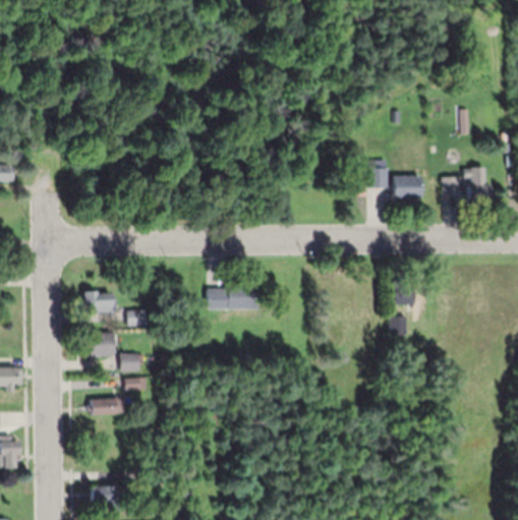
[(13,165),(0,164),(0,182),(13,182),(13,165)]
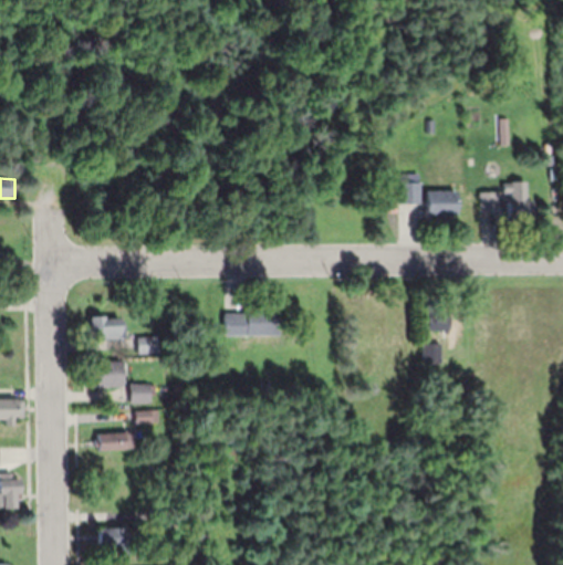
[(420,203),(420,182),(397,182),(397,203),(420,203)]
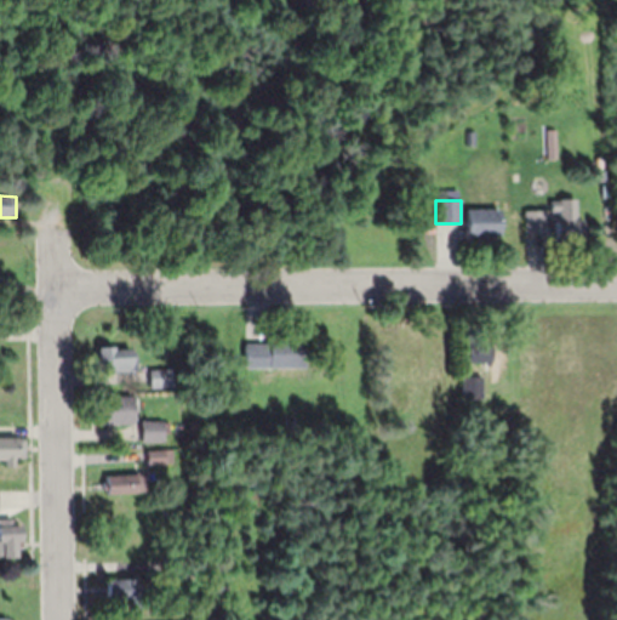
[(580,200),(552,200),(552,237),(580,237),(580,200)]
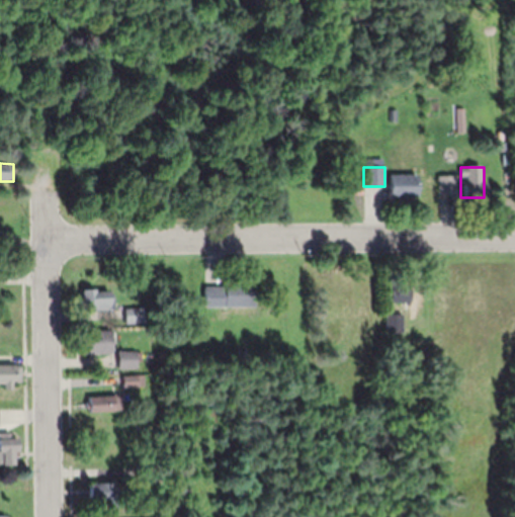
[(418,174),(390,175),(391,197),(418,197),(418,174)]
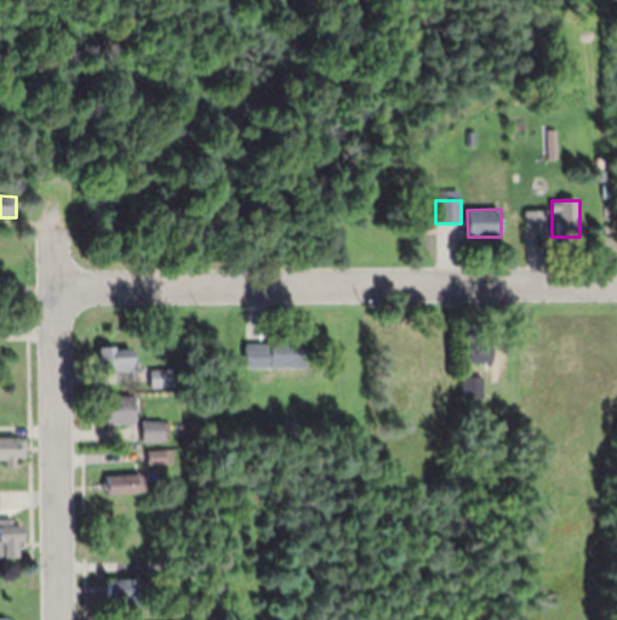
[(526,231),(547,231),(547,211),(526,211),(526,231)]
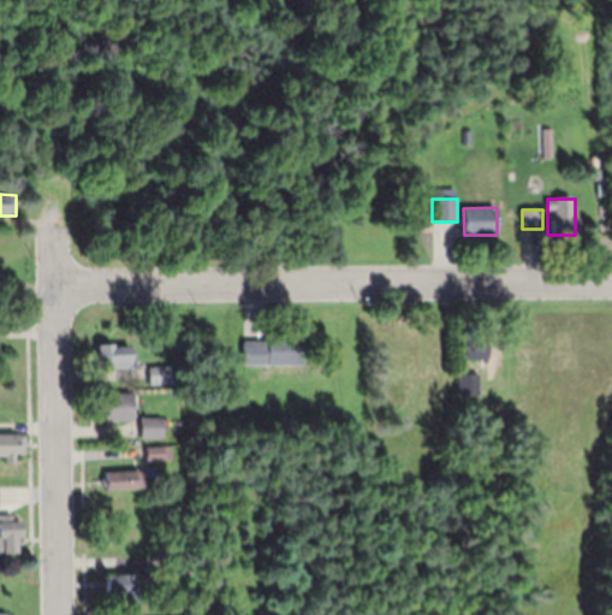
[(487,360),(487,338),(464,338),(464,360),(487,360)]
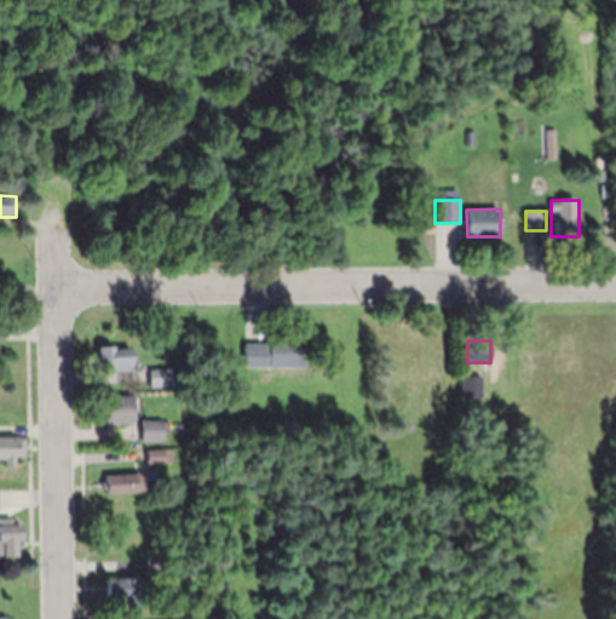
[(245,368),(300,368),(300,342),(245,342),(245,368)]
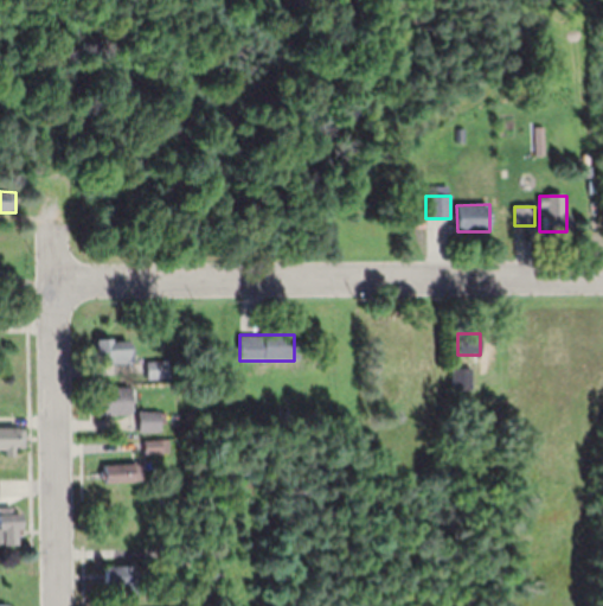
[(97,340),(97,363),(133,363),(133,340),(97,340)]
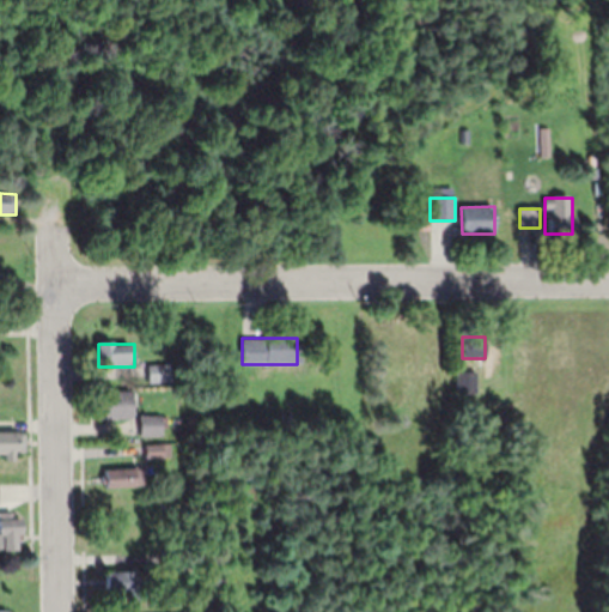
[(170,367),(151,367),(151,383),(170,383),(170,367)]
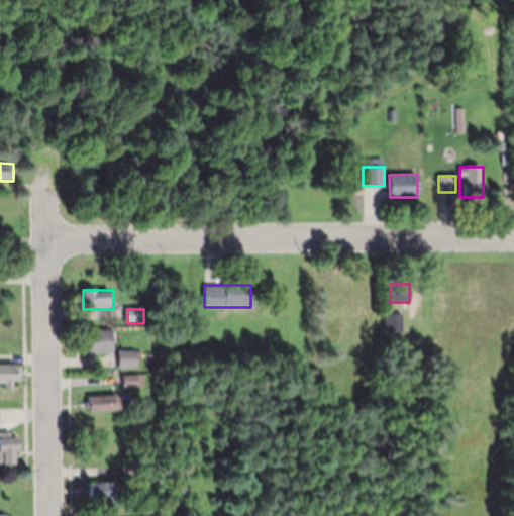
[(389,314),(389,332),(403,332),(403,314),(389,314)]
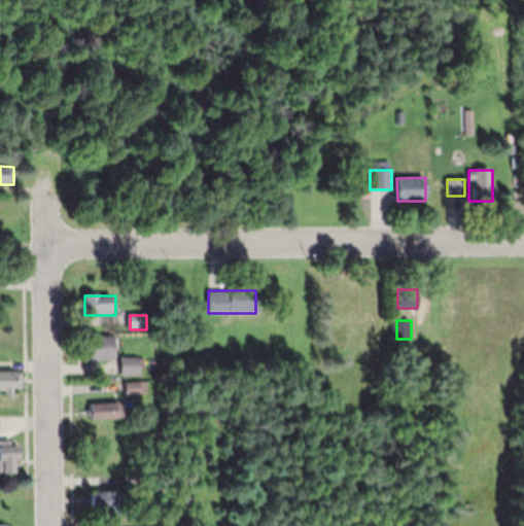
[(115,337),(86,337),(86,360),(115,360),(115,337)]
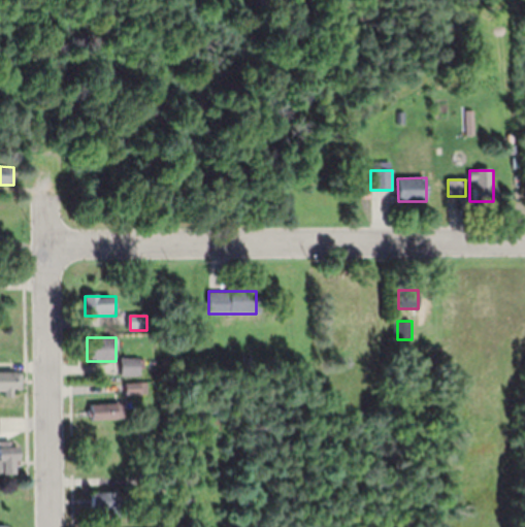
[(140,358),(122,358),(122,375),(140,375),(140,358)]
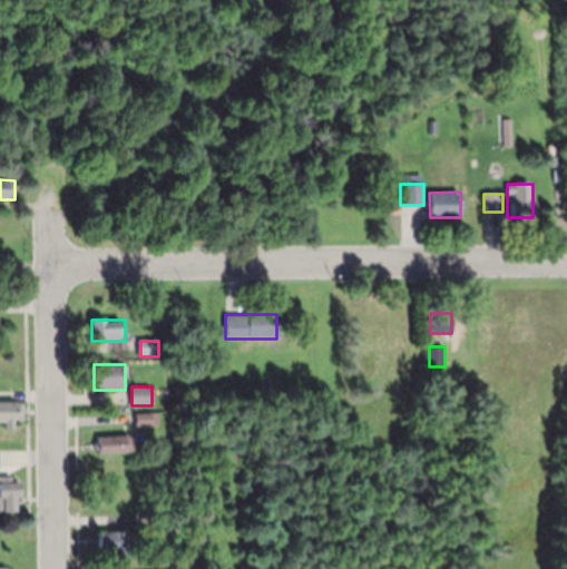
[(0,421),(23,422),(23,401),(0,401),(0,421)]
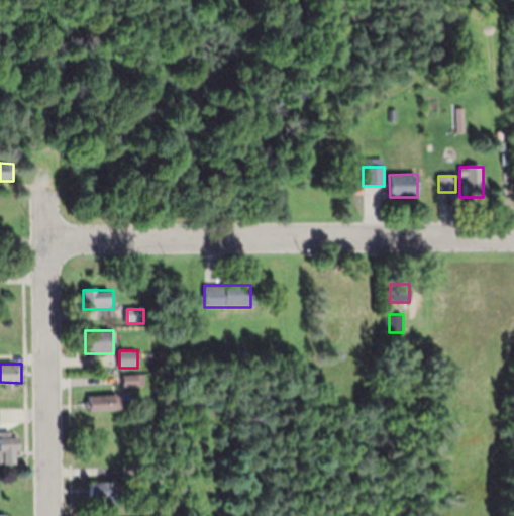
[(121,396),(90,396),(90,410),(121,410),(121,396)]
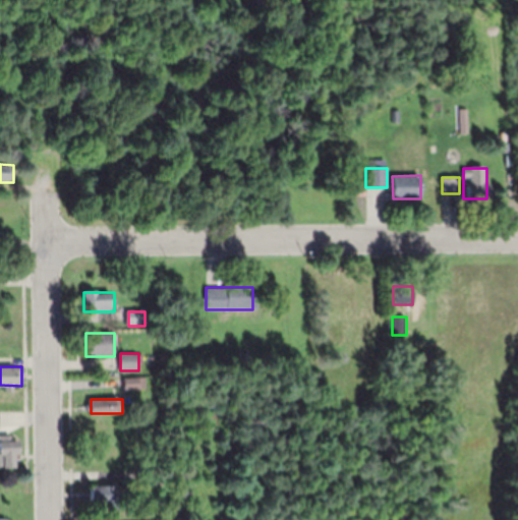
[(0,467),(18,468),(18,437),(0,436),(0,467)]
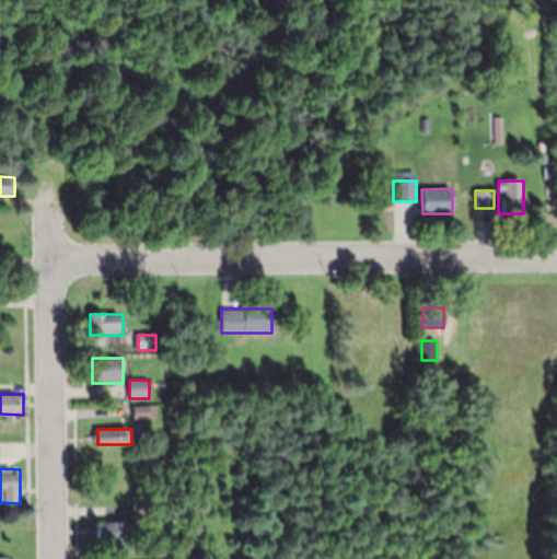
[(154,522),(170,522),(170,505),(154,505),(154,522)]
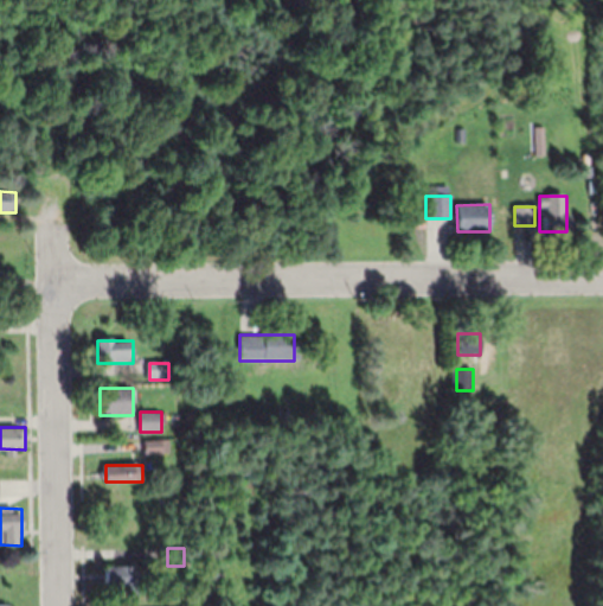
[(106,598),(139,598),(139,567),(106,567),(106,598)]
